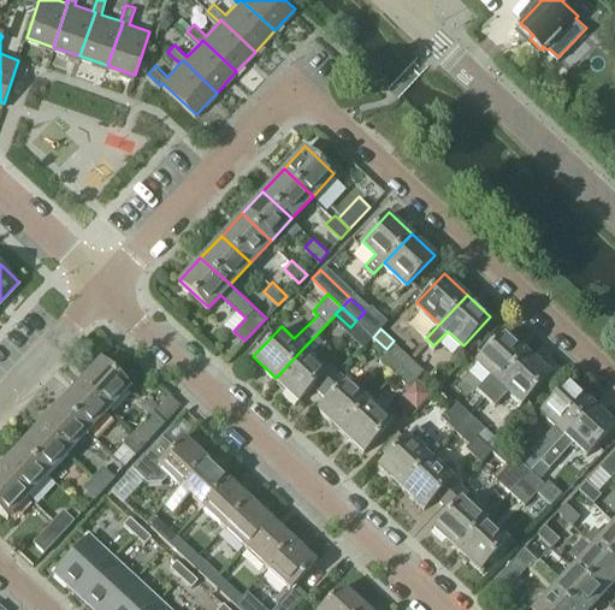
[(504,330),(477,359),(491,372),(477,386),(486,395),(500,379),(527,350),(504,330)]
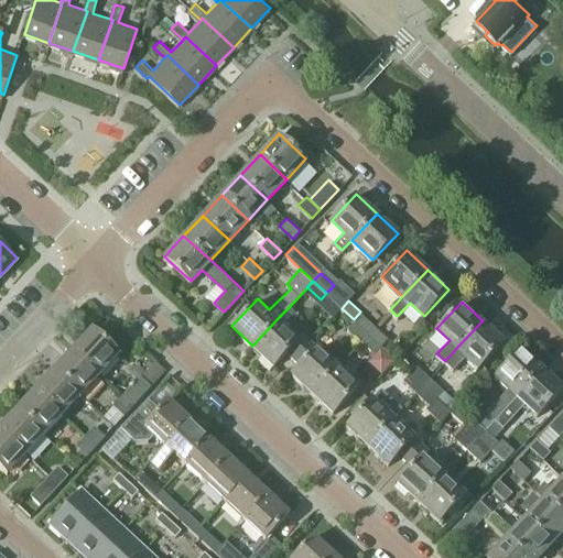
[(278,318),(252,346),(273,365),(300,338),(287,326),(298,314),(290,306),(278,318)]
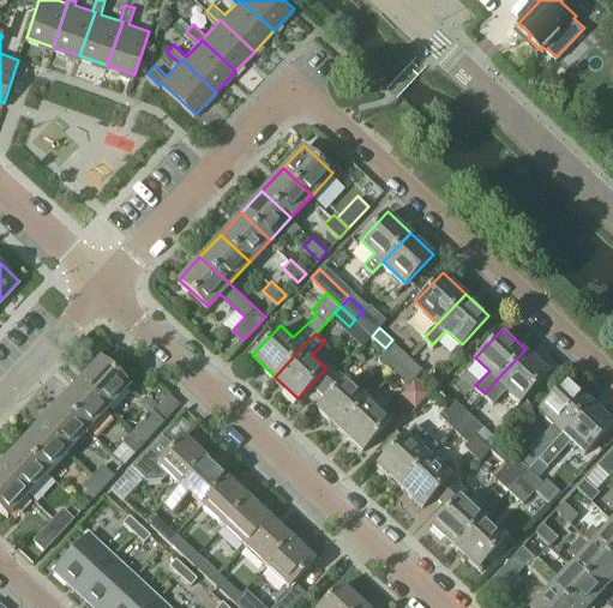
[(401,362),(409,354),(395,341),(388,349),(401,362)]
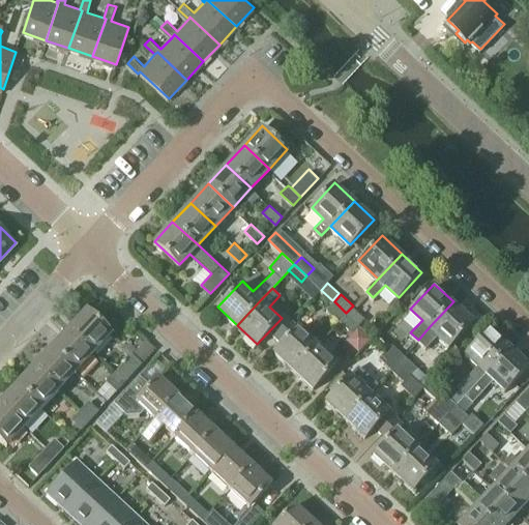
[(341,319),(346,313),(334,301),(328,308),(341,319)]
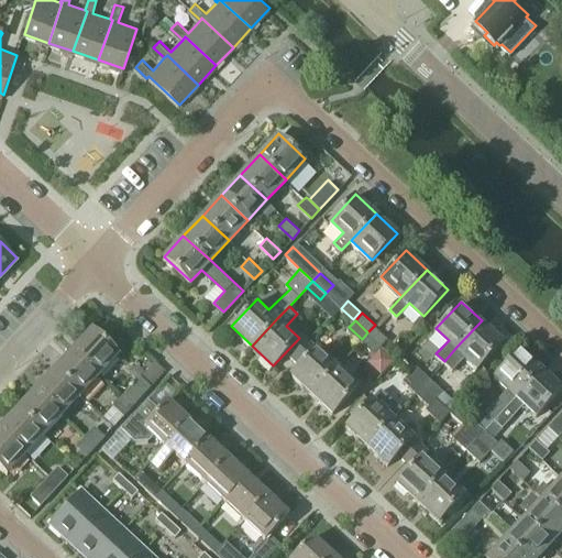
[(456,347),(444,361),(453,369),(465,356),(477,367),(503,340),(482,320),(456,347)]
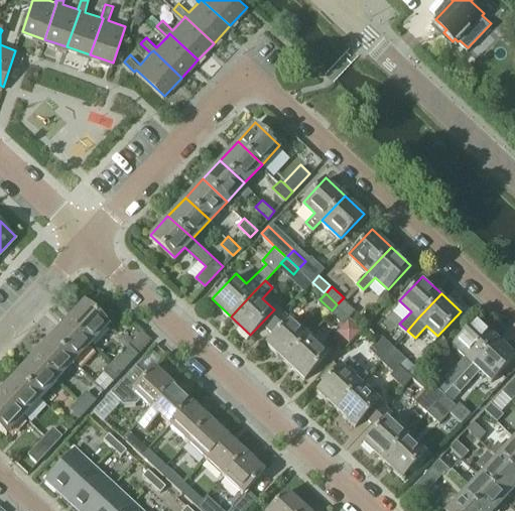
[(337,304),(350,315),(356,308),(344,297),(337,304)]
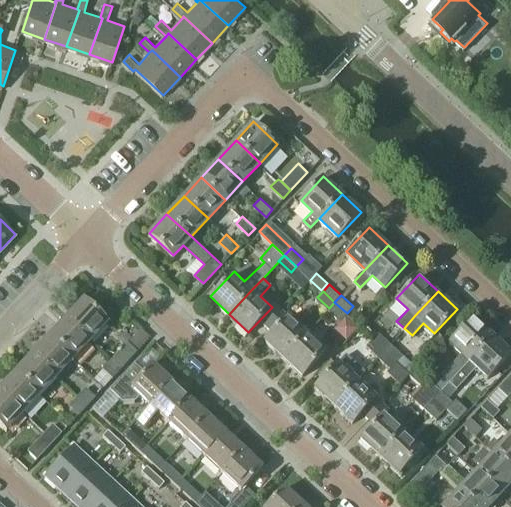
[(66,316),(91,339),(108,321),(84,298),(66,316)]
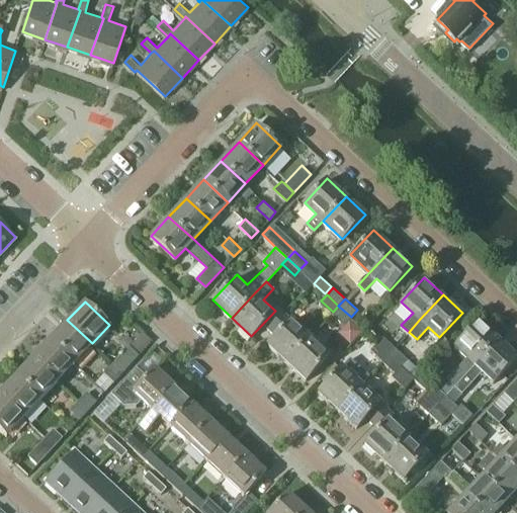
[(345,323),(351,317),(338,306),(333,312),(345,323)]
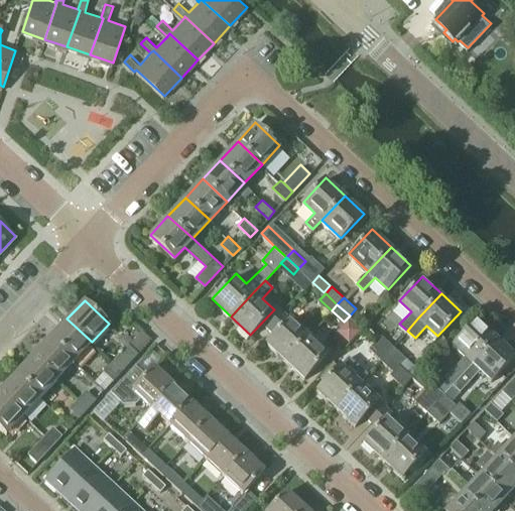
[(285,359),(309,334),(290,316),(267,341),(285,359)]
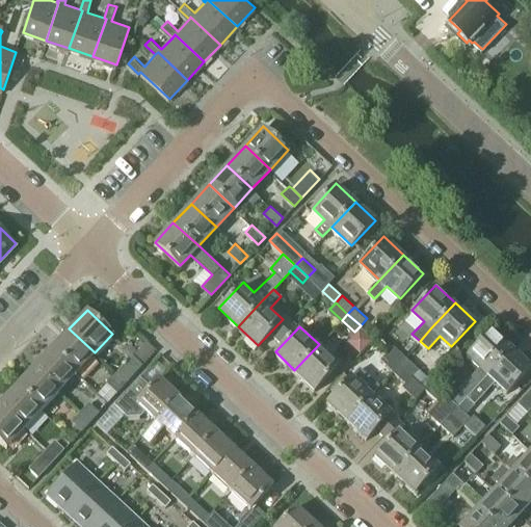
[(77,371),(95,352),(69,328),(52,347),(77,371)]
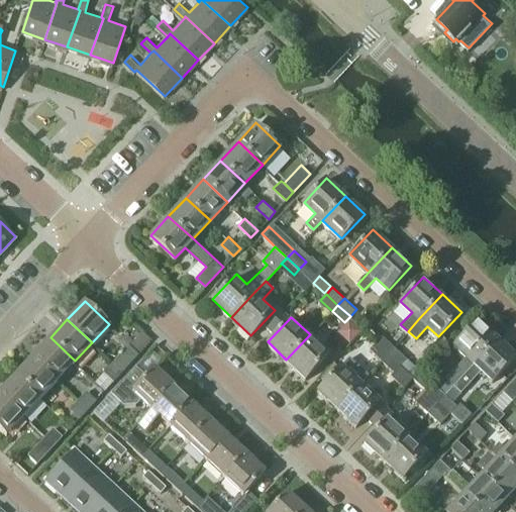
[(439,386),(434,381),(427,389),(439,400),(446,393),(453,385),(453,384),(474,362),(497,336),(478,319),(455,343),(467,354),(456,366),(455,365),(445,376),(446,378),(439,386)]
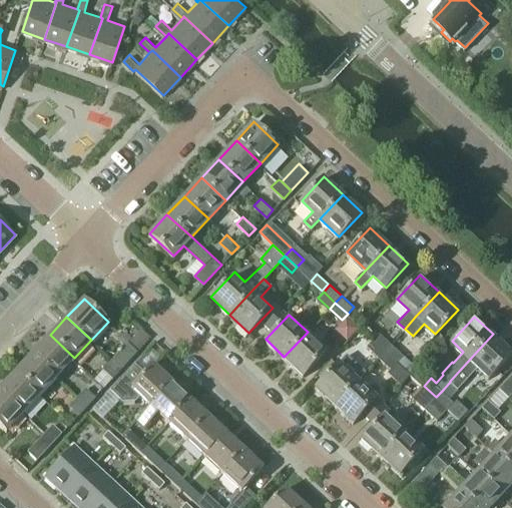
[(308,332),(284,357),(303,375),(326,350),(308,332)]
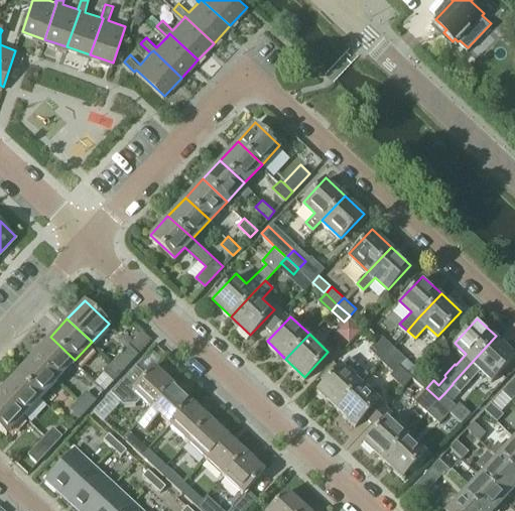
[(387,352),(394,344),(383,334),(376,341),(387,352)]
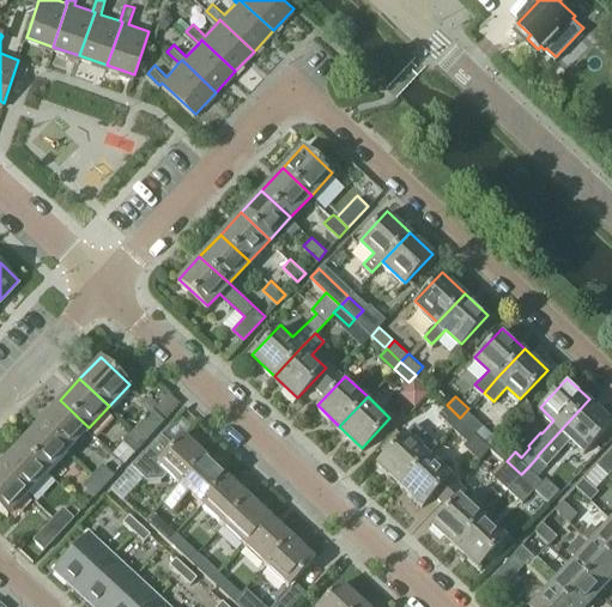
[(571,437),(573,438),(585,449),(611,422),(611,419),(589,399),(562,429),(563,429),(571,437)]
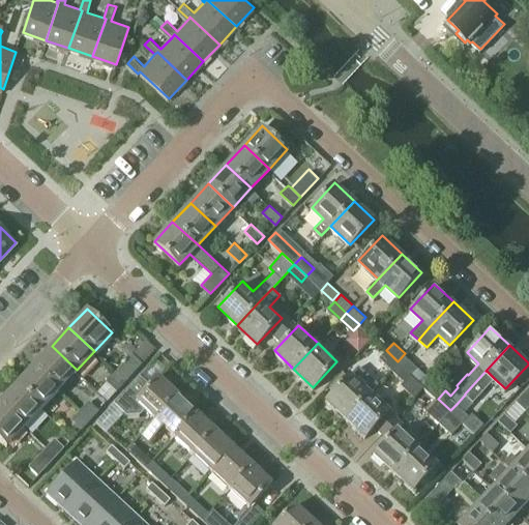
[(60,388),(77,370),(52,346),(34,365),(60,388)]
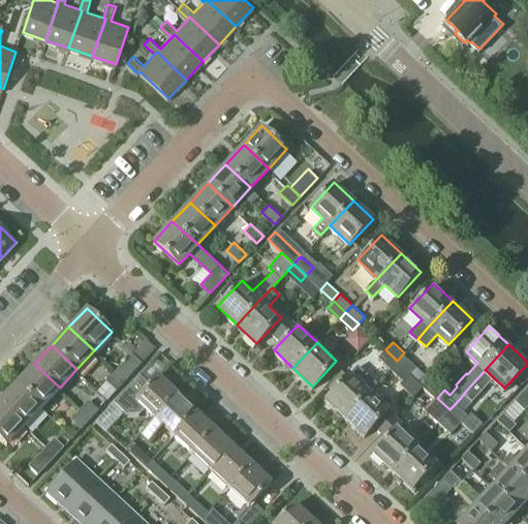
[(385,349),(380,356),(383,359),(392,367),(397,361),(385,349)]
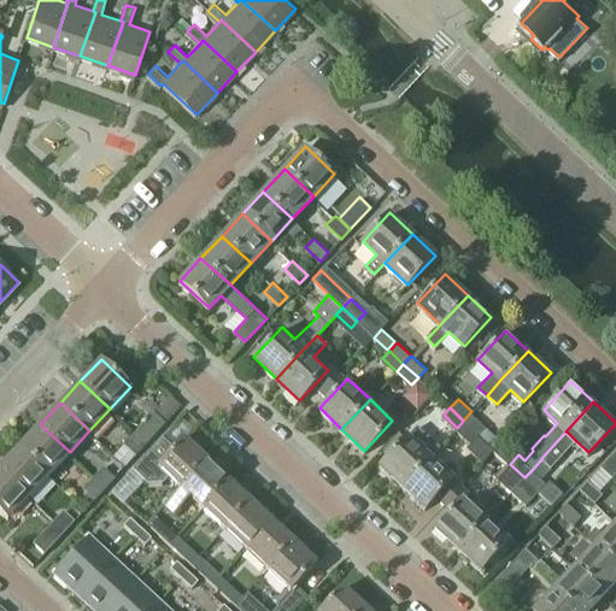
[(135,432),(146,442),(166,419),(156,410),(135,432)]
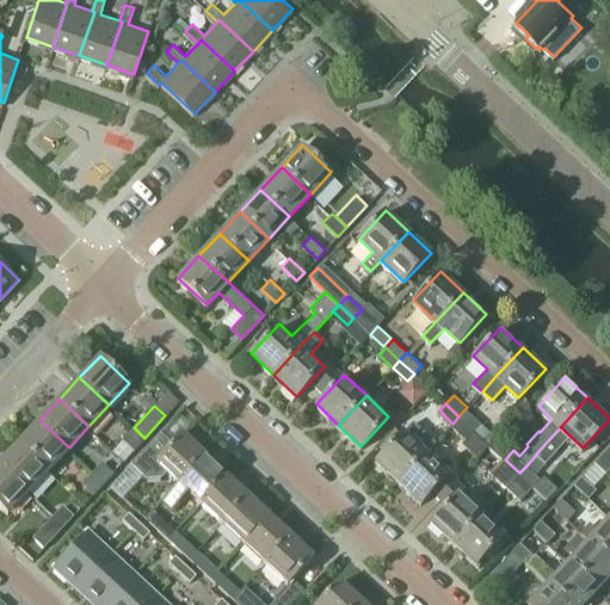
[(458,417),(474,430),(482,421),(467,407),(458,417)]
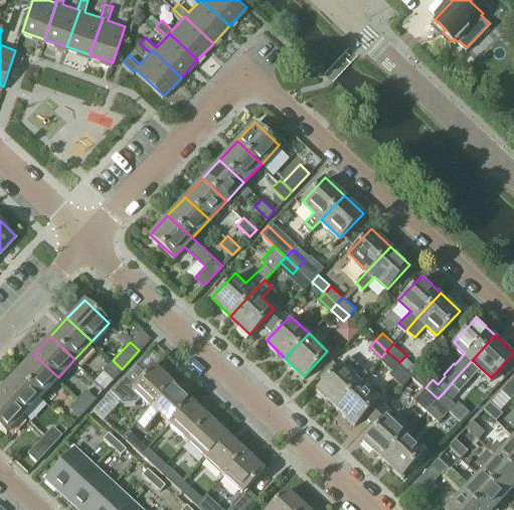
[(393,368),(399,362),(386,351),(381,357),(382,357),(393,368)]
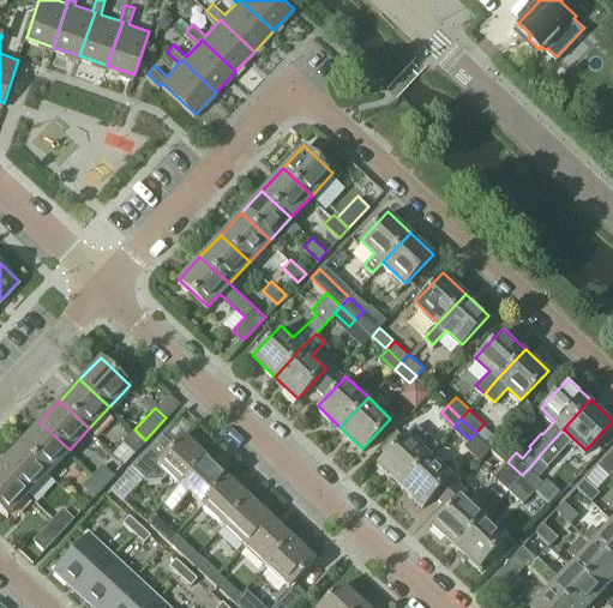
[(49,471),(70,450),(40,422),(19,443),(49,471)]
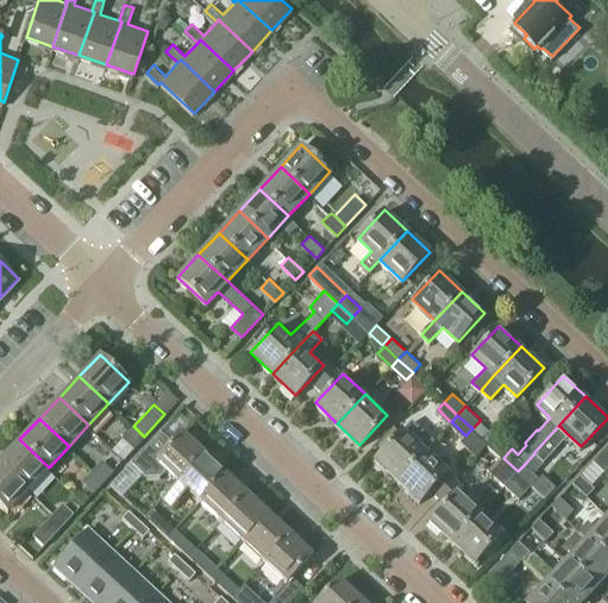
[(425,450),(434,439),(413,419),(403,429),(375,459),(397,479),(425,450)]
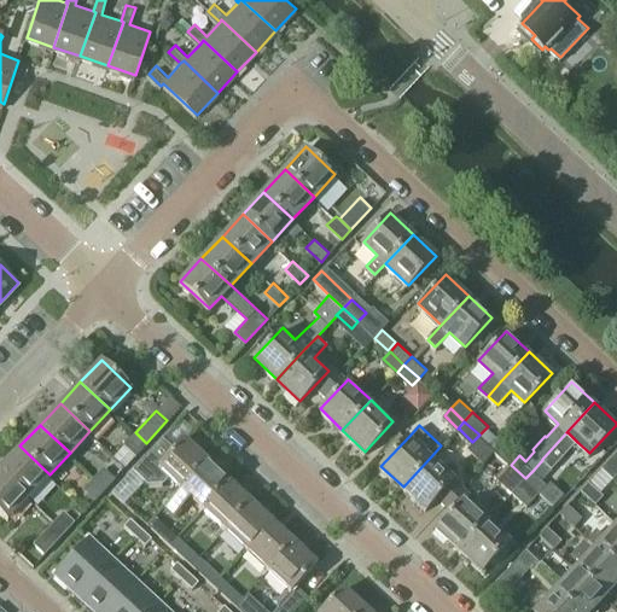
[(138,453),(146,443),(135,432),(126,443),(124,442),(115,454),(126,465),(137,453),(138,453)]
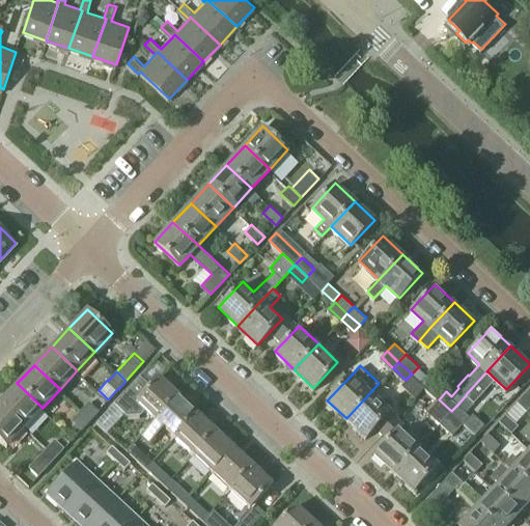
[(140,412),(145,407),(156,416),(177,393),(159,376),(150,384),(140,375),(116,400),(128,411),(140,412)]
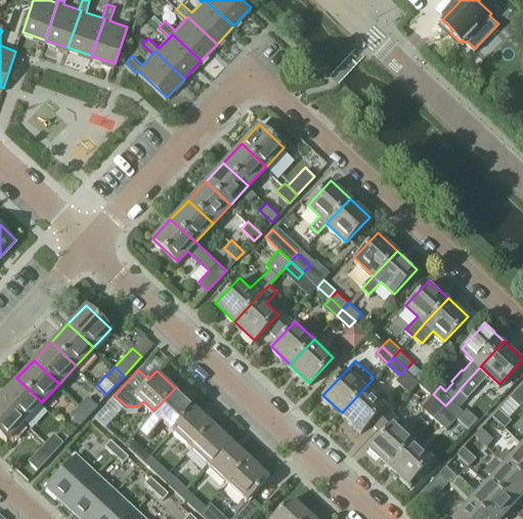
[(0,396),(25,420),(42,402),(16,378),(0,395),(0,396)]
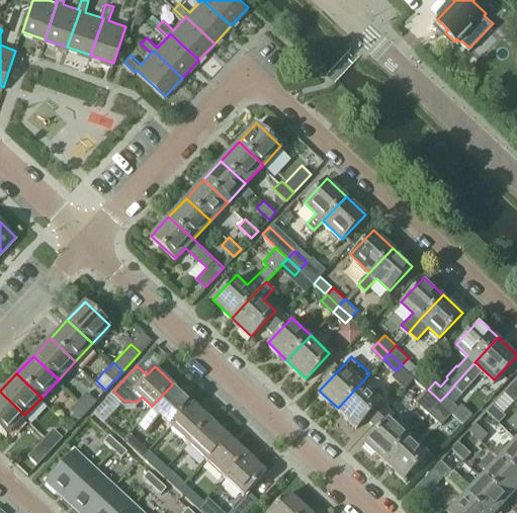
[(515,400),(516,398),(516,377),(505,391),(515,400)]
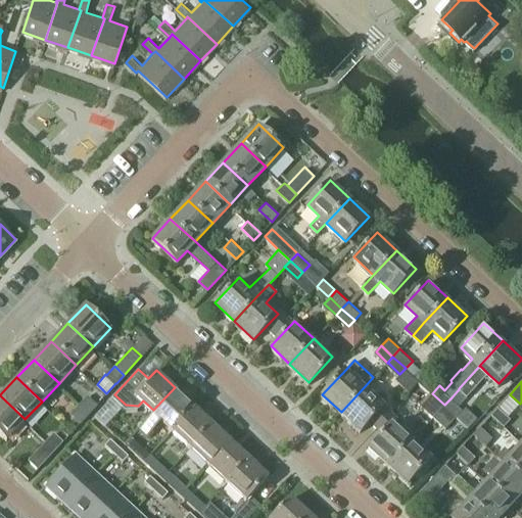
[(385,404),(384,405),(365,386),(341,412),(360,430),(369,421),(375,427),(391,409),(385,404)]
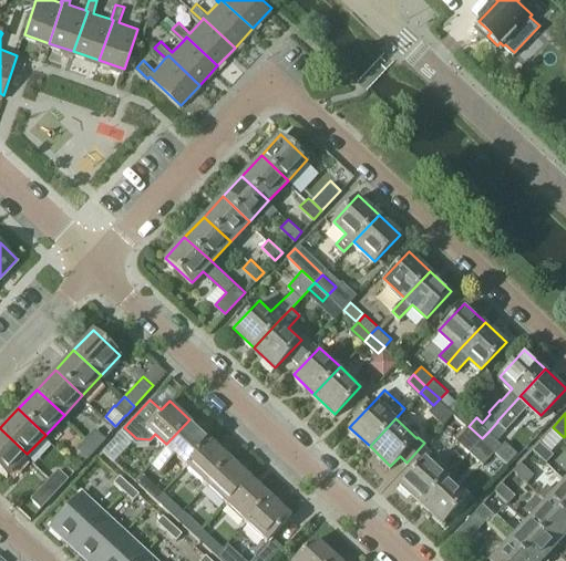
[(186,461),(208,437),(189,419),(166,444),(167,445),(151,463),(161,471),(176,454),(186,461)]
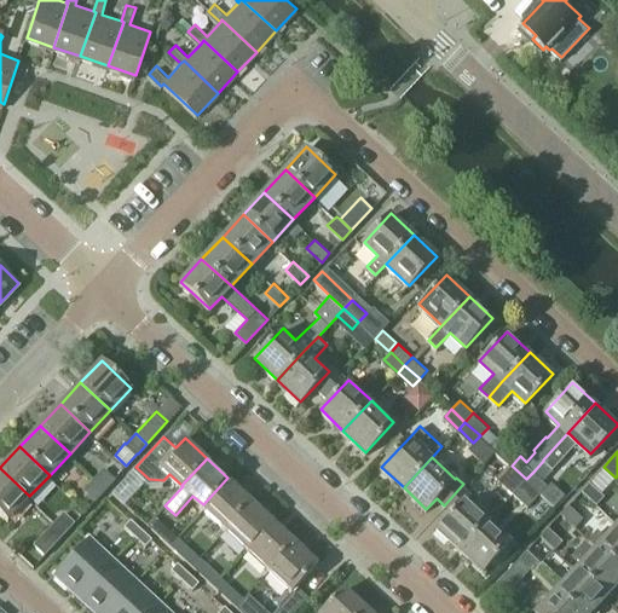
[(513,492),(519,486),(526,479),(512,466),(504,473),(504,472),(498,479),(513,492)]
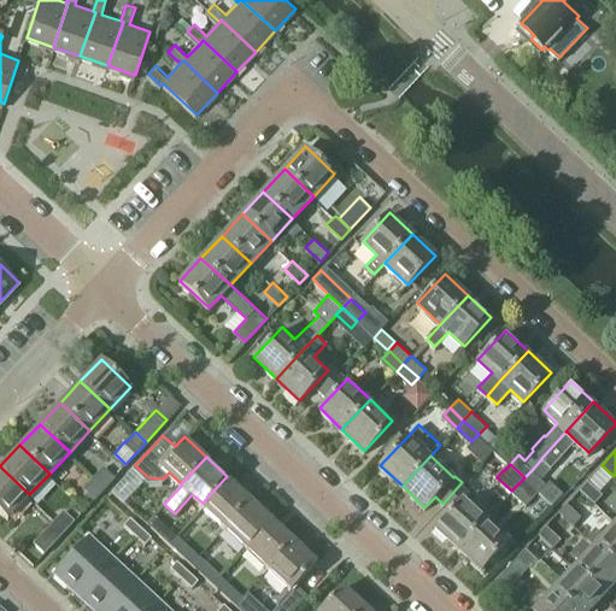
[(95,476),(106,486),(116,476),(105,465),(95,476)]
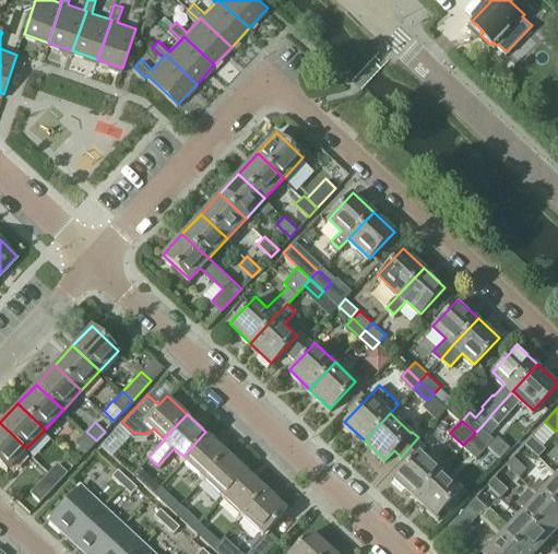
[(0,460),(8,468),(26,448),(0,423),(0,460)]
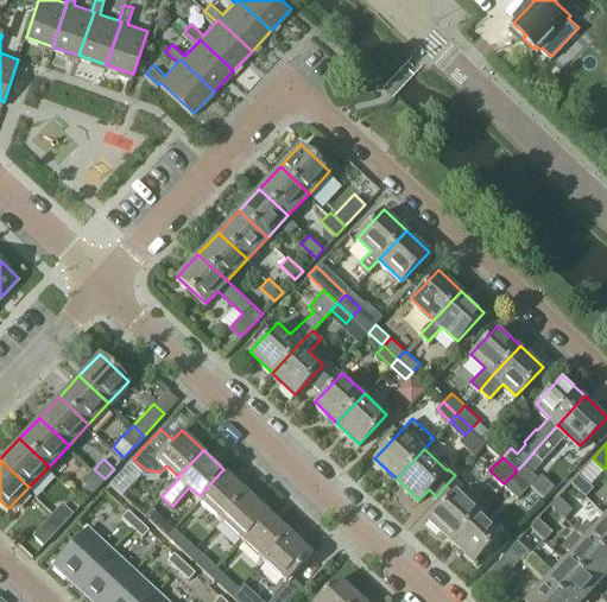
[(124,493),(143,471),(131,461),(111,481),(124,493)]
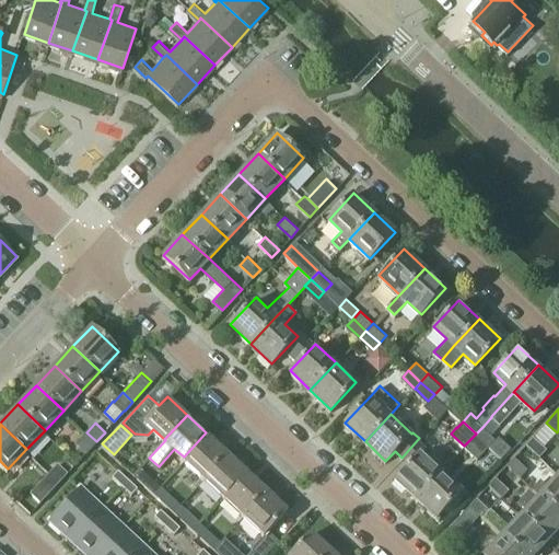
[(476,434),(489,446),(496,438),(484,426),(476,434)]
